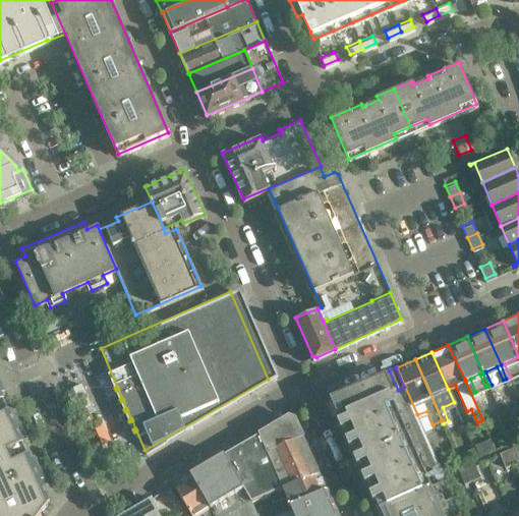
[(361,383),(329,396),(337,414),(372,399),(373,400),(394,391),(385,373),(369,379),(368,379),(367,378),(365,377),(363,378),(362,378),(361,380),(361,381),(361,383)]
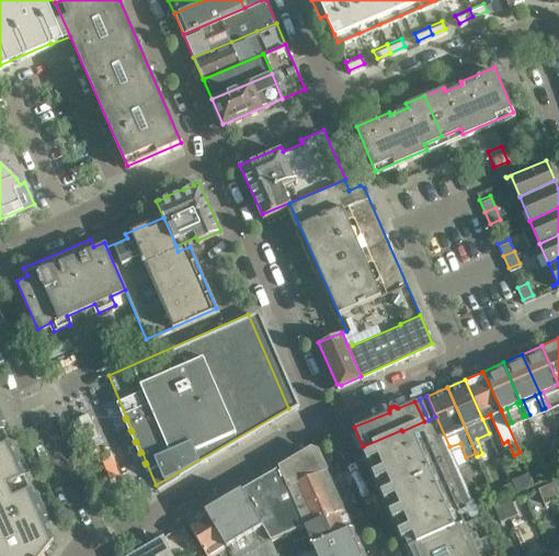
[(401,430),(363,446),(407,547),(445,530),(479,517),(435,417),(429,420),(424,421),(402,431),(401,430)]
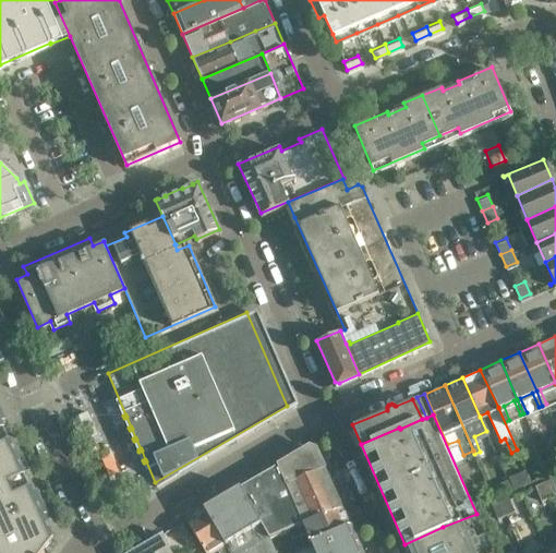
[(0,464),(20,456),(20,455),(16,457),(12,447),(15,445),(14,444),(11,445),(1,421),(4,420),(3,419),(0,420),(0,464)]
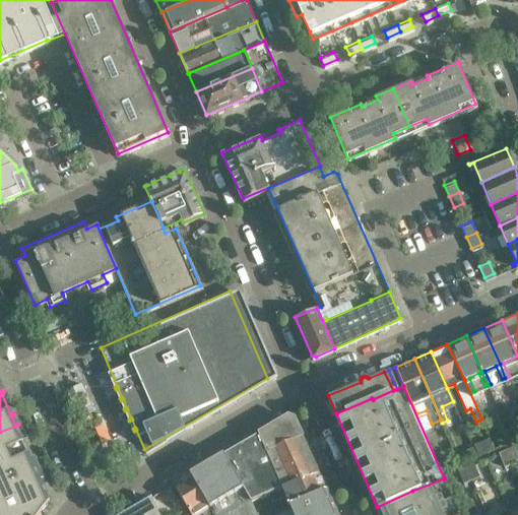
[(483,392),(473,396),(477,407),(489,402),(483,392)]
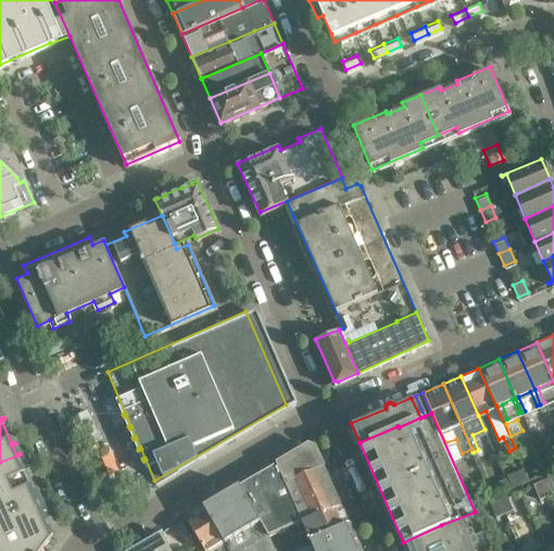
[(275,461),(238,483),(260,518),(259,520),(267,534),(268,533),(301,518),(339,502),(314,445),(307,442),(275,461)]
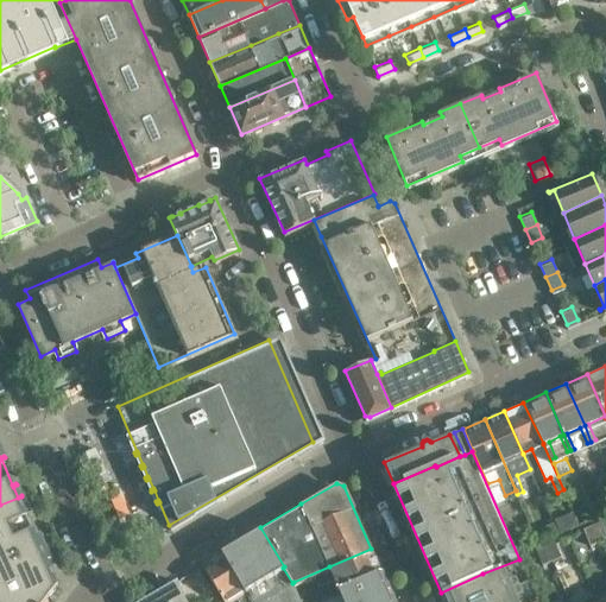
[(21,496),(0,505),(0,564),(44,546),(40,547),(36,537),(39,534),(39,533),(35,536),(24,511),(27,509),(27,508),(24,509),(18,499),(21,496)]
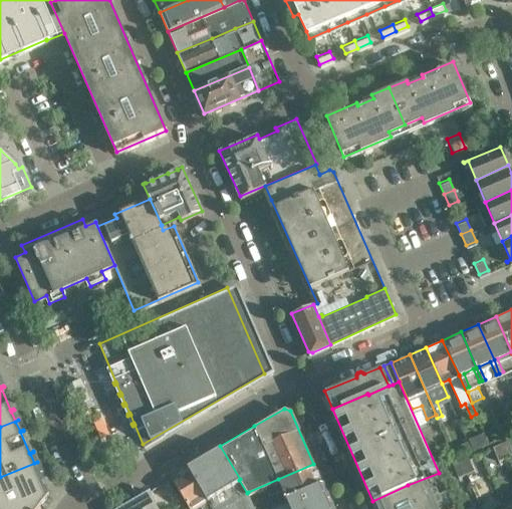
[(483,430),(475,434),(479,443),(487,440),(483,430)]
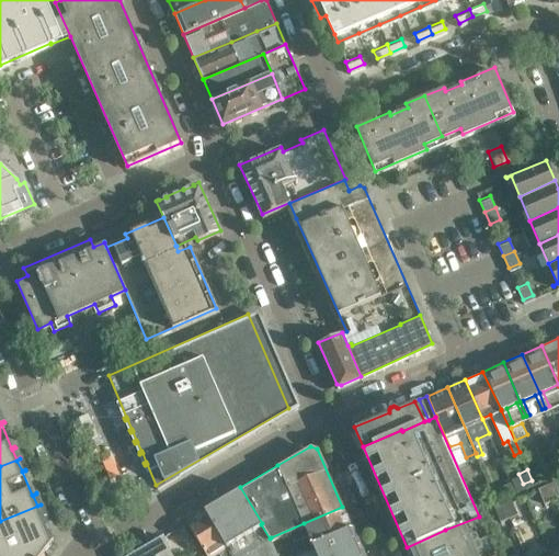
[(558,492),(558,491),(554,478),(545,481),(550,496),(558,492)]
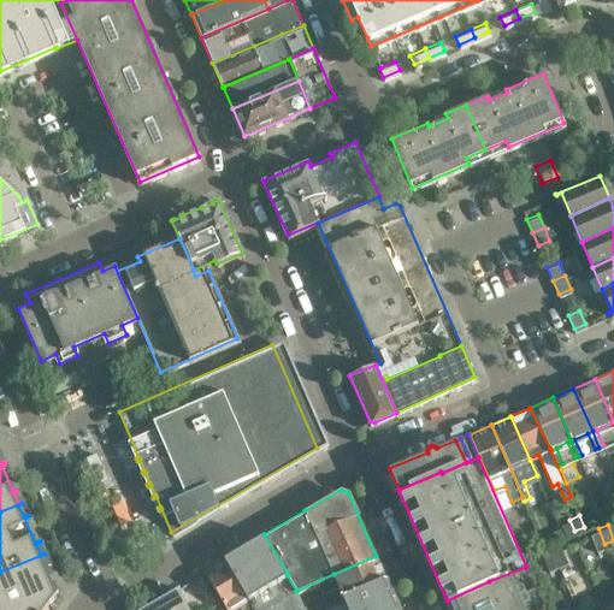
[(564,536),(560,527),(548,533),(551,542),(564,536)]
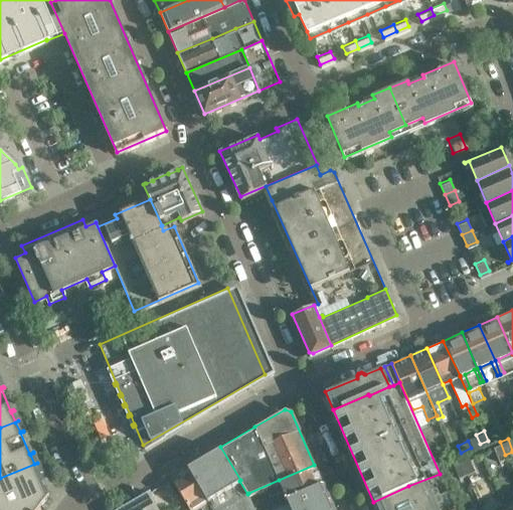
[(500,442),(492,446),(497,459),(505,455),(500,442)]
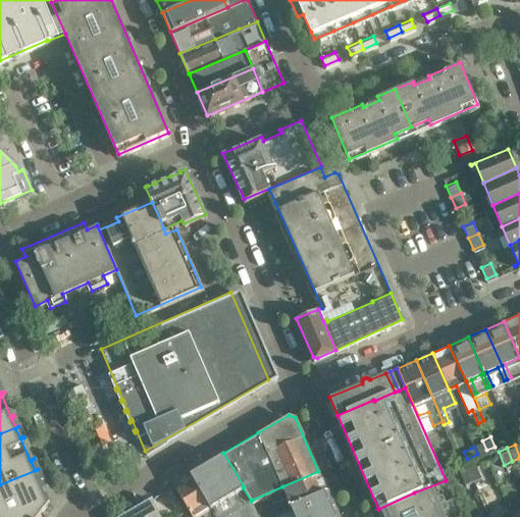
[(223,453),(206,463),(226,497),(243,487),(244,486),(223,453)]
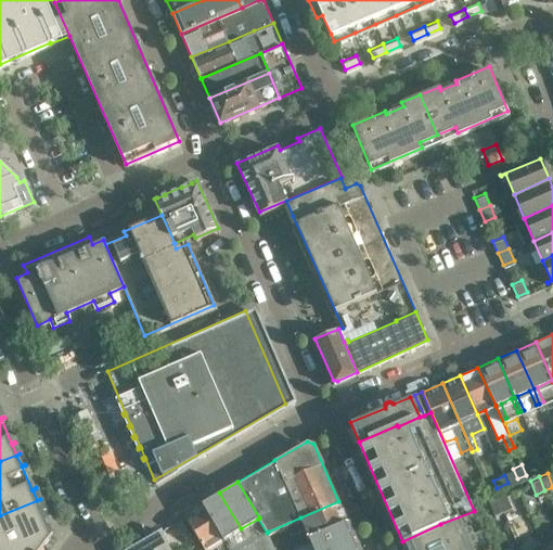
[(502,509),(510,506),(504,491),(496,495),(502,509)]
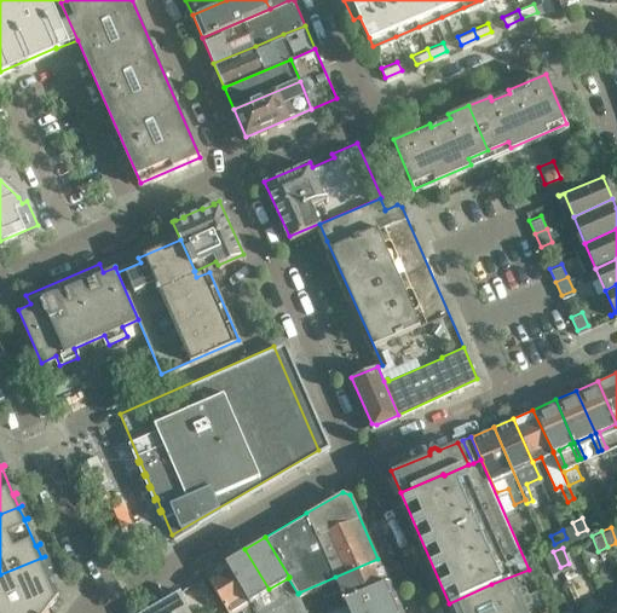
[(244,549),(225,561),(249,601),(269,589),(244,549)]
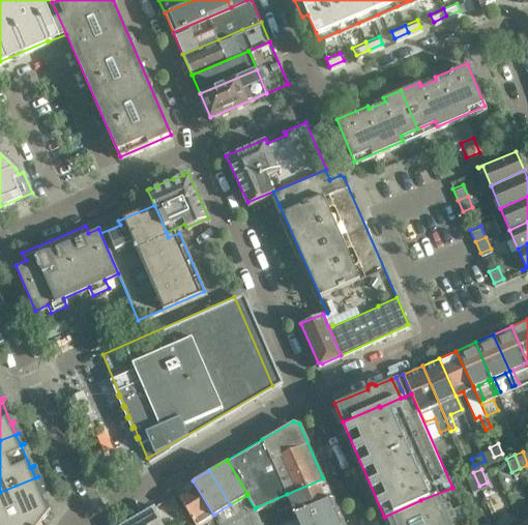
[(473,472),(465,476),(471,490),(479,486),(473,472)]
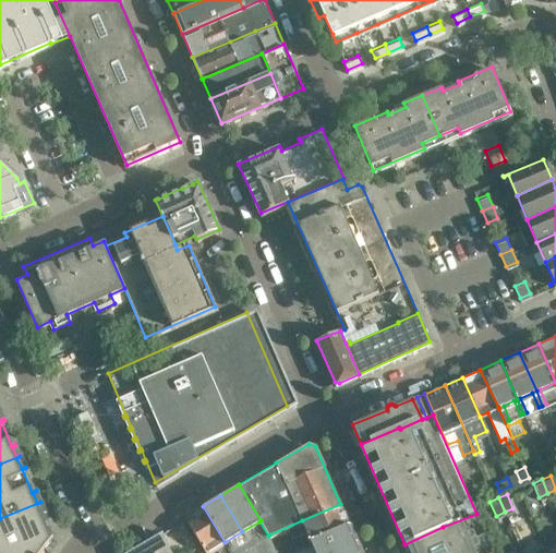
[(40,502),(0,518),(0,552),(39,552),(44,549),(46,551),(47,550),(45,548),(51,539),(53,541),(55,540),(52,538),(52,537),(43,515),(46,514),(46,513),(41,514),(37,504),(40,503),(40,502)]
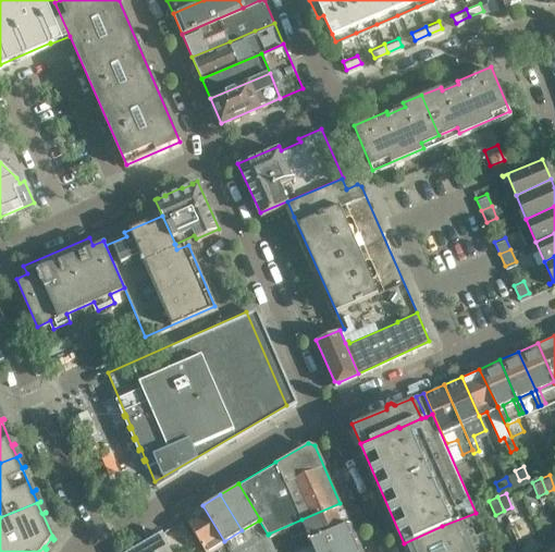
[(340,503),(301,519),(269,534),(276,551),(309,539),(348,523),(340,503)]
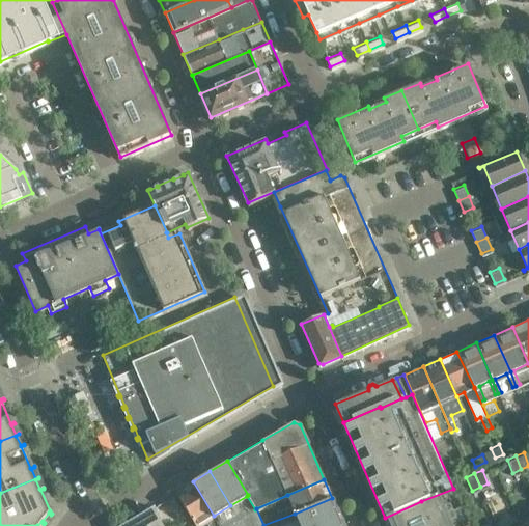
[(193,481),(176,492),(196,525),(197,525),(205,521),(209,525),(219,525),(214,516),(193,481)]
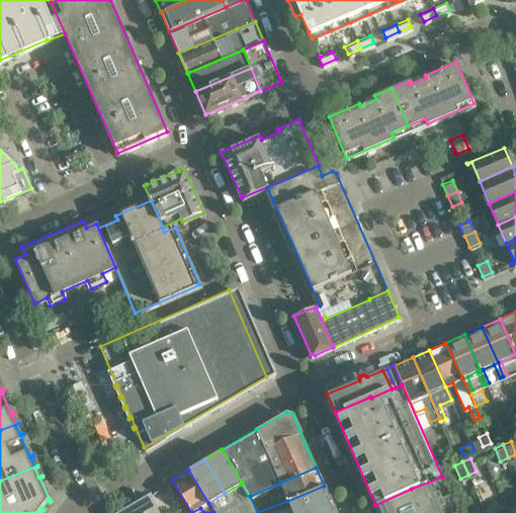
[(411,489),(375,505),(378,512),(455,512),(458,512),(442,477),(411,489)]
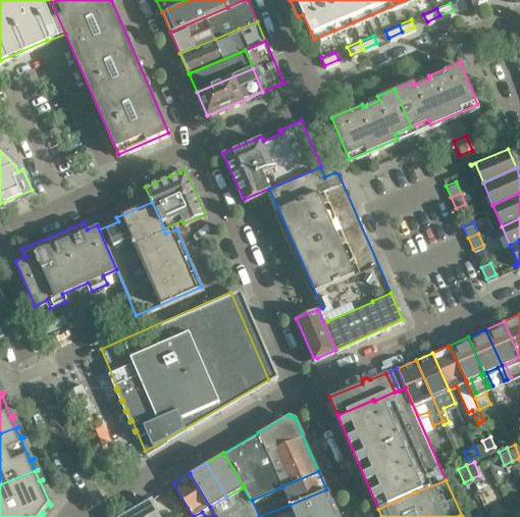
[(179,501),(169,485),(160,492),(168,506),(179,501)]
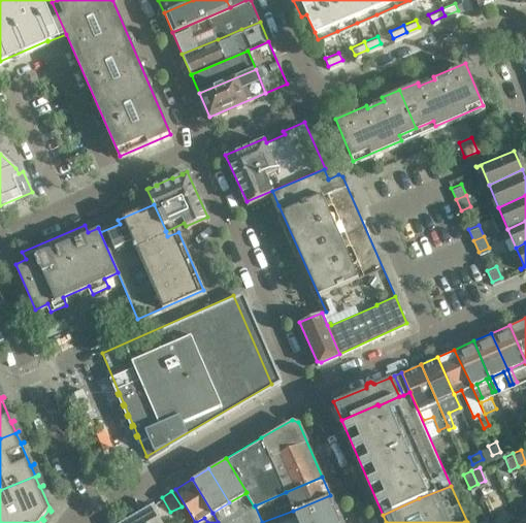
[(226,521),(221,522),(341,522),(330,495),(293,511),(264,522),(257,522),(250,507),(242,512),(238,507),(232,511),(228,505),(219,510),(226,521)]
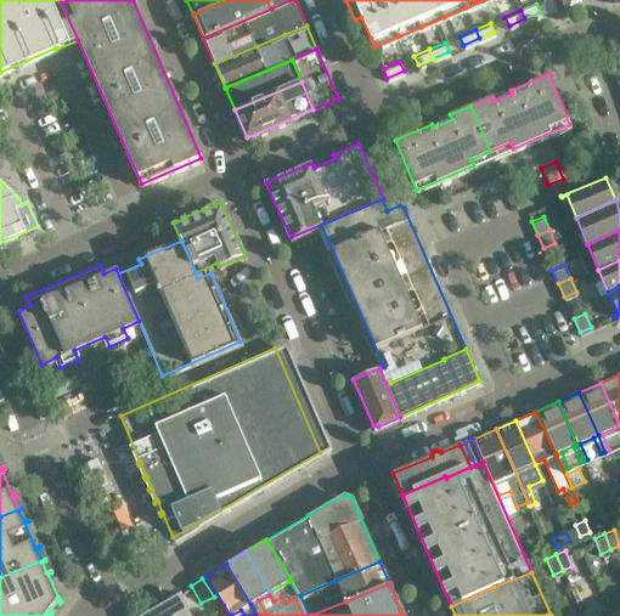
[(140,615),(139,615),(198,615),(204,614),(199,604),(184,611),(176,594),(140,615)]
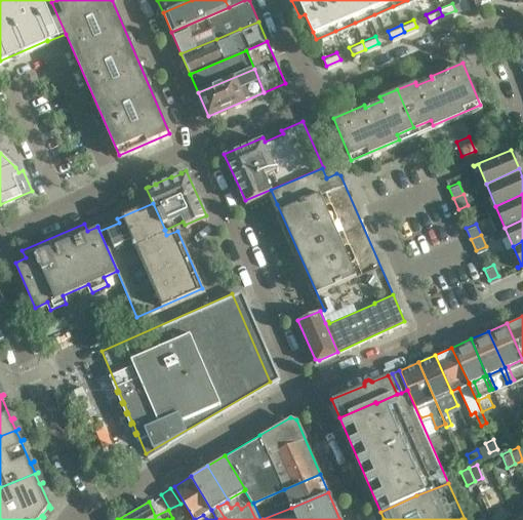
[(172,509),(175,517),(185,513),(182,506),(172,509)]
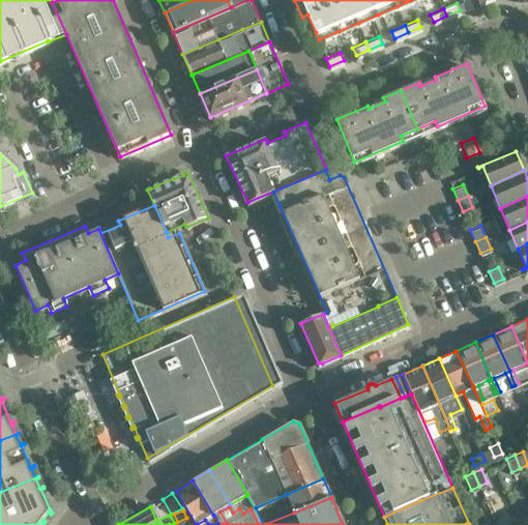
[(527,524),(527,512),(516,518),(519,524),(520,524),(519,524),(527,524)]
